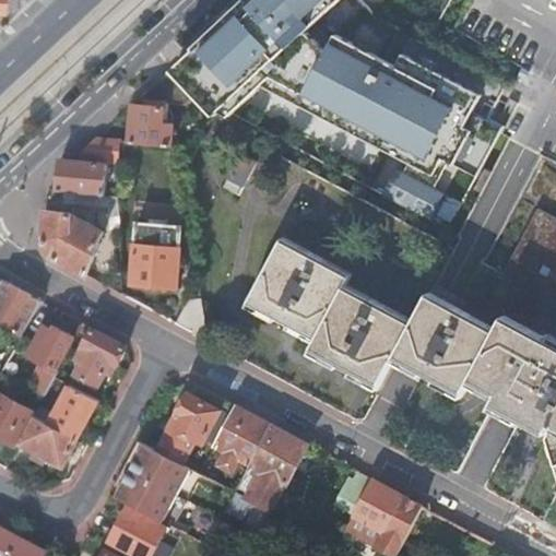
[(223,0),(160,59),(169,68),(193,93),(213,113),(226,113),(256,86),(421,170),(429,152),(441,160),(459,127),(450,122),(466,92),(389,50),(383,61),(320,31),(309,46),(292,27),(321,0),(223,0)]
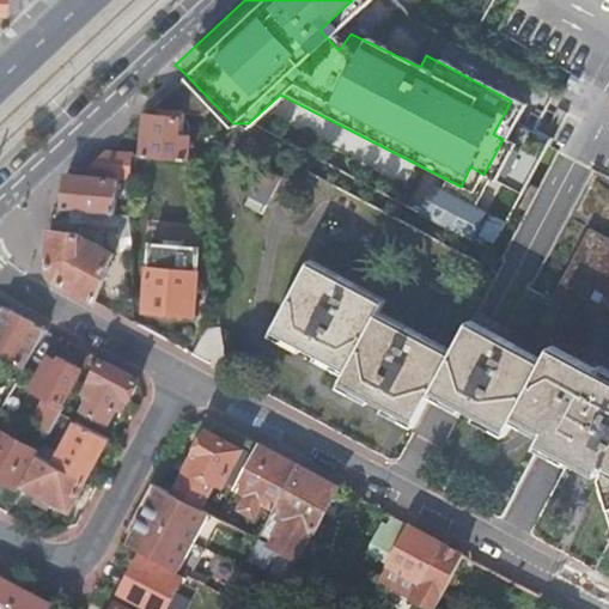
[(491,0),(473,35),(564,86),(560,91),(558,92),(555,92),(548,104),(535,128),(565,145),(456,352),(382,312),(388,299),(311,259),(274,329),(351,370),(345,382),(420,421),(437,390),(454,399),(513,430),(519,419),(548,434),(543,444),(603,476),(597,487),(607,517),(608,516),(608,0),(491,0)]
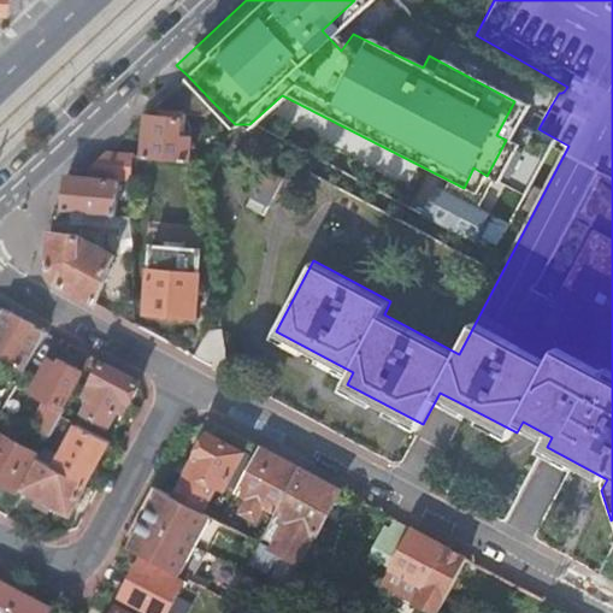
[(187,93),(211,105),(213,102),(196,84),(187,75),(178,83),(187,93)]
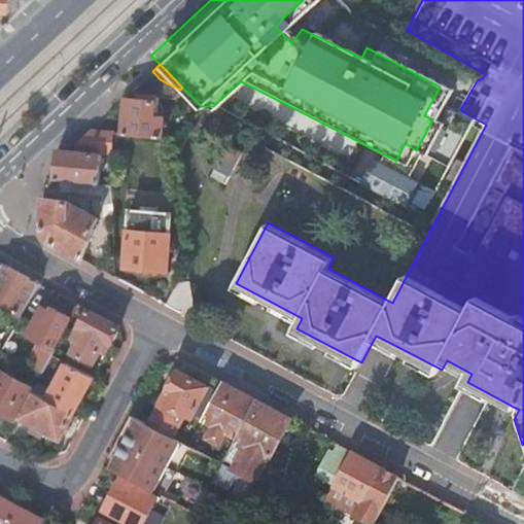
[(153,96),(162,97),(160,79),(152,71),(132,91),(135,94),(134,99),(125,98),(123,99),(119,133),(160,138),(161,117),(151,116),(153,96)]
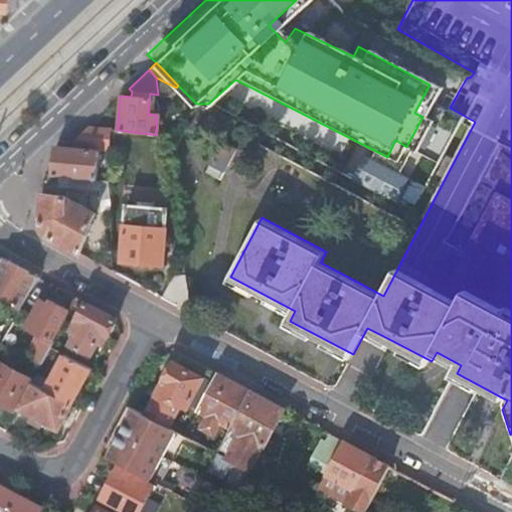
[(156,77),(158,95),(168,96),(176,88),(156,77)]
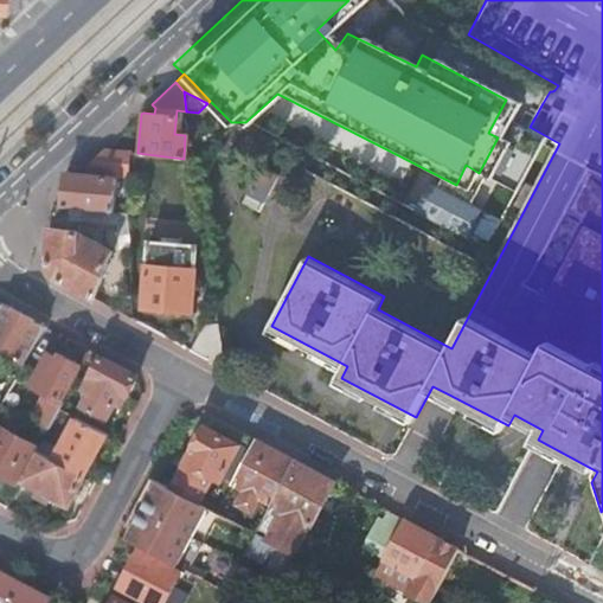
[(115,178),(127,179),(127,152),(103,149),(85,166),(84,174),(115,178)]
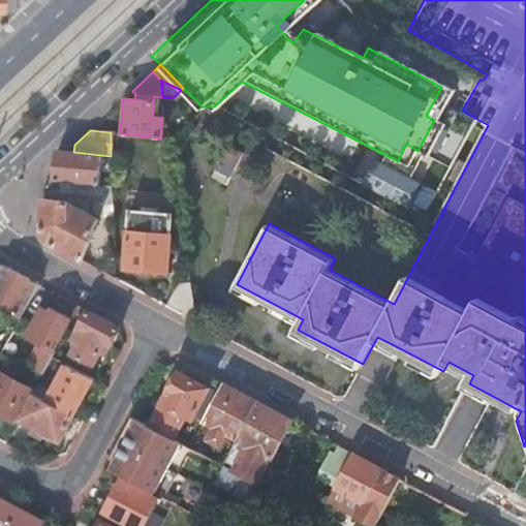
[(56,150),(52,179),(97,184),(100,155),(73,152),(56,150)]
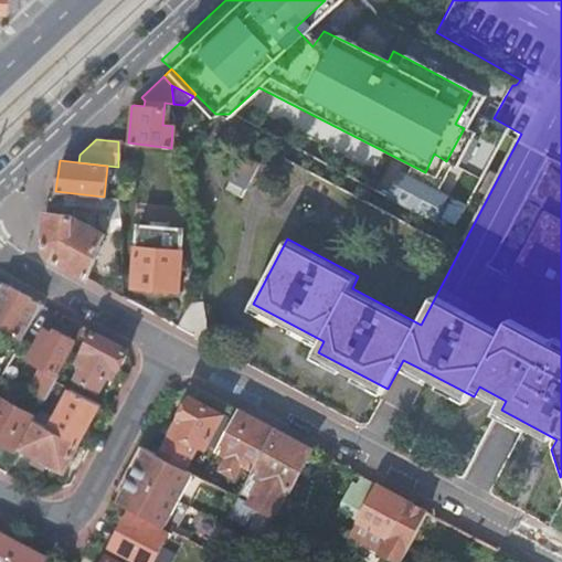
[(394,165),(379,190),(428,219),(443,192),(394,165)]
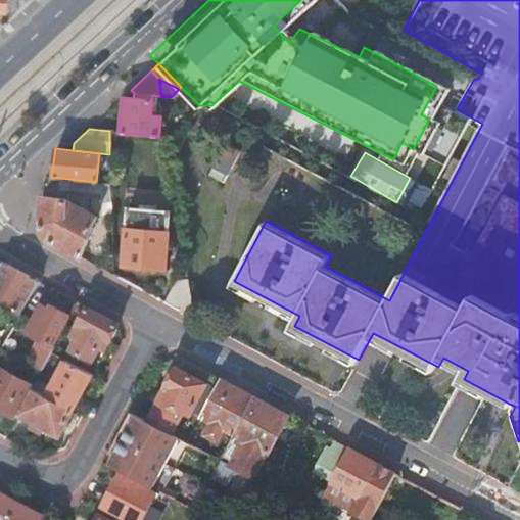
[(43,237),(79,256),(94,216),(64,198),(41,195),(38,222),(43,237)]
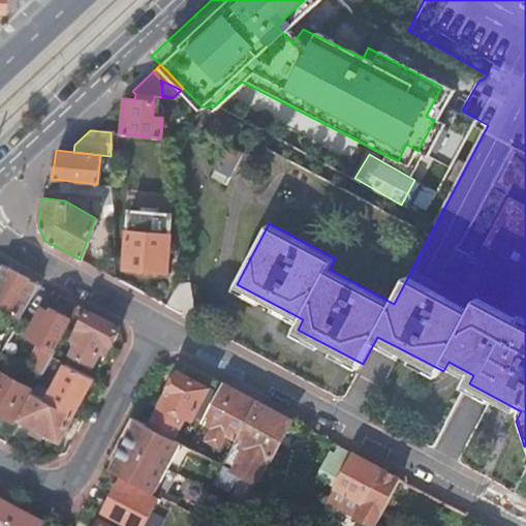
[(172,214),(130,209),(123,267),(165,271),(172,214)]
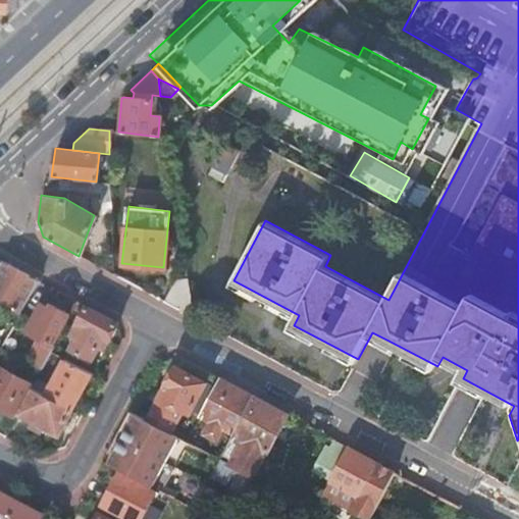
[(0,301),(18,311),(36,279),(0,261),(0,301)]
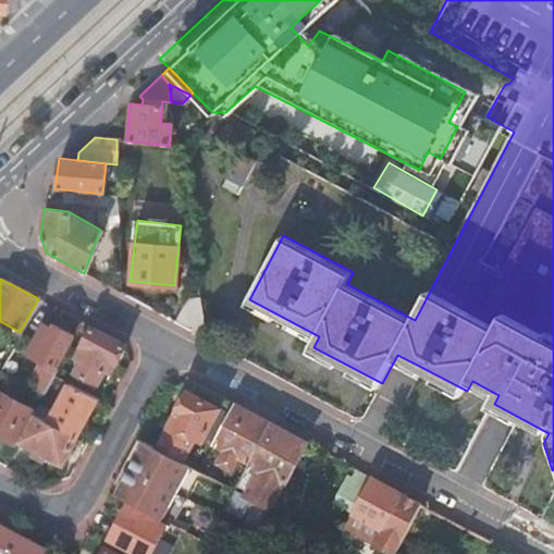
[(173,321),(204,337),(198,295),(185,297),(173,321)]
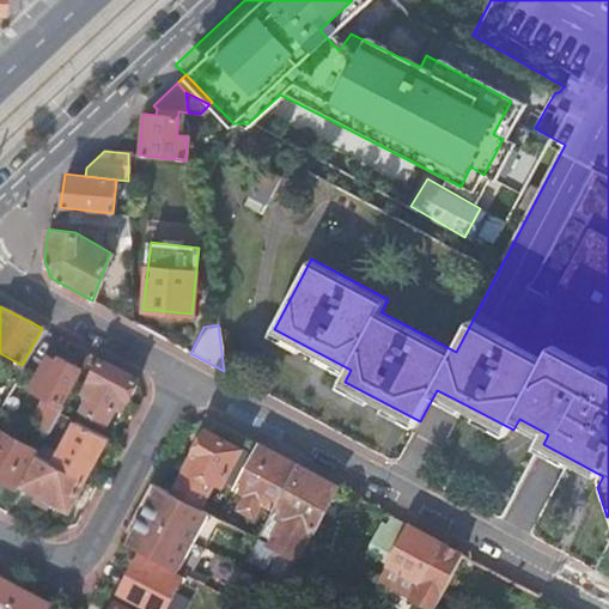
[(26,388),(59,403),(78,367),(58,357),(50,369),(40,363),(26,388)]
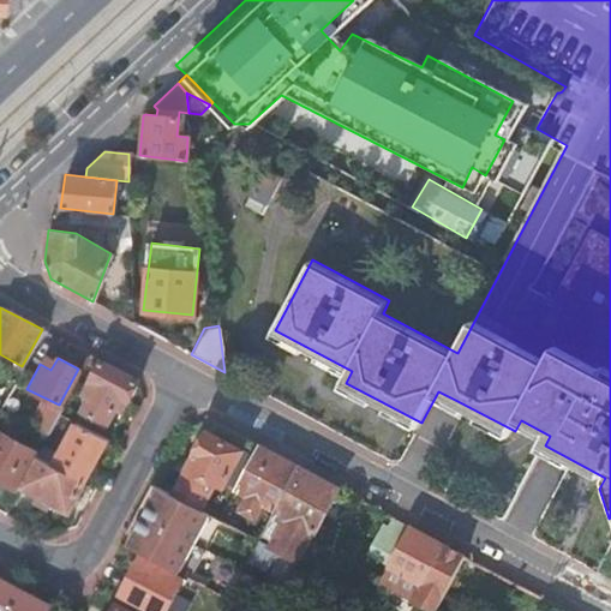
[(137,381),(99,359),(88,379),(89,381),(79,399),(85,401),(81,411),(105,423),(114,407),(119,396),(126,400),(137,381)]
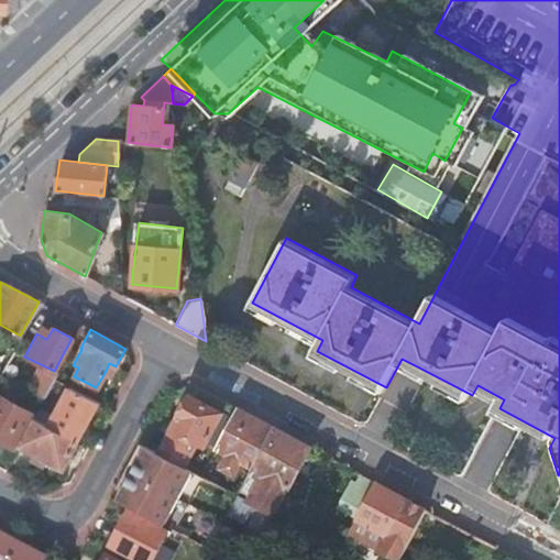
[(109,363),(105,373),(110,376),(116,366),(109,363)]
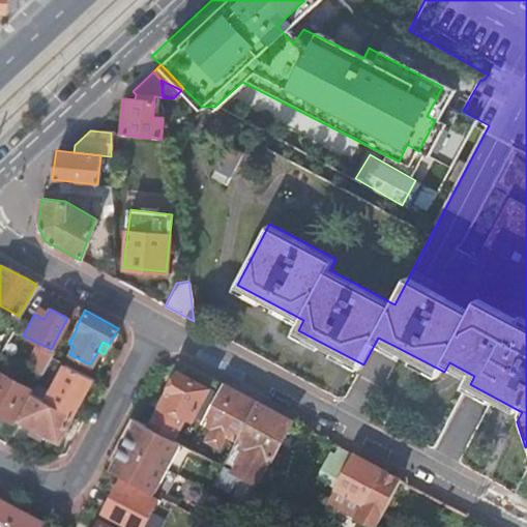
[(45,399),(71,414),(91,378),(64,363),(45,399)]
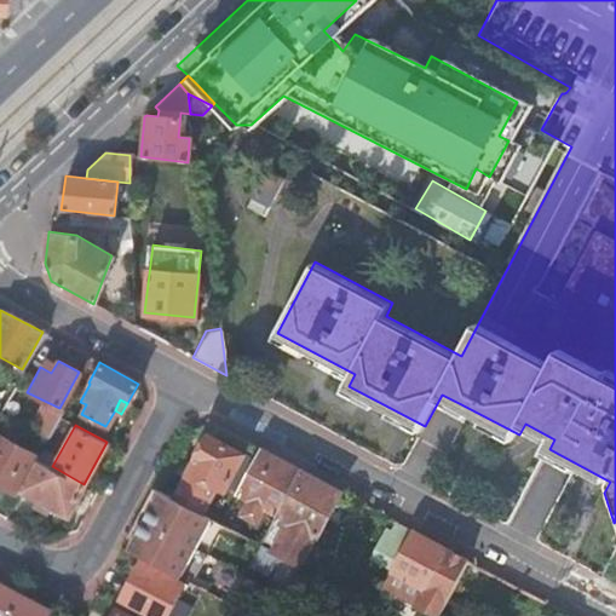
[(235,491),(252,460),(241,454),(242,453),(206,432),(172,498),(200,512),(214,484),(223,489),(224,487),(234,491),(235,491)]
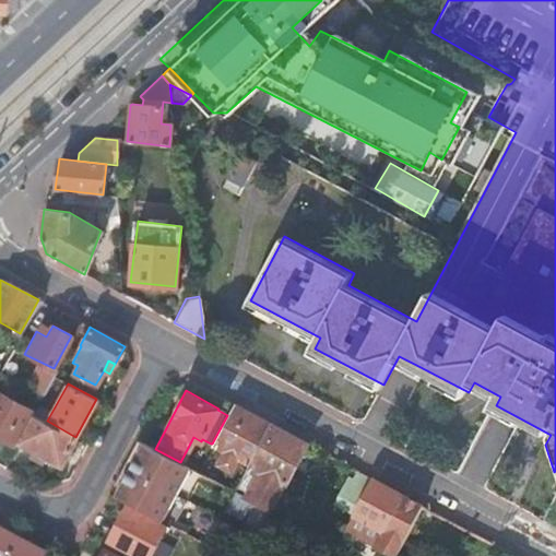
[(0,437),(12,445),(32,410),(0,392),(0,437)]
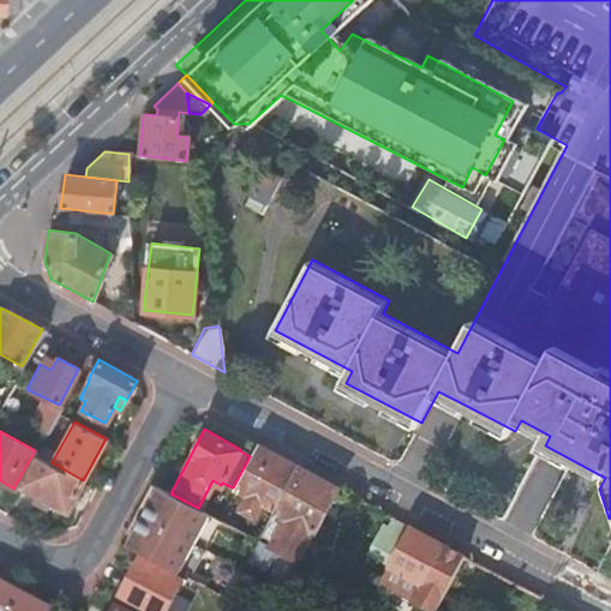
[(297,465),(257,443),(250,456),(233,487),(245,493),(238,508),(253,516),(261,503),(273,509),(297,465)]
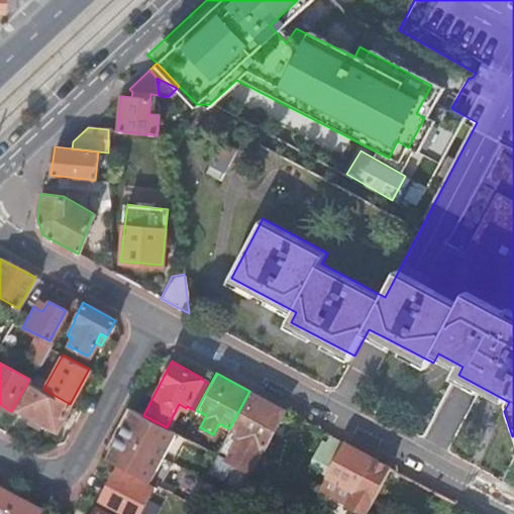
[(43,389),(30,382),(16,407),(56,429),(70,404),(43,389)]
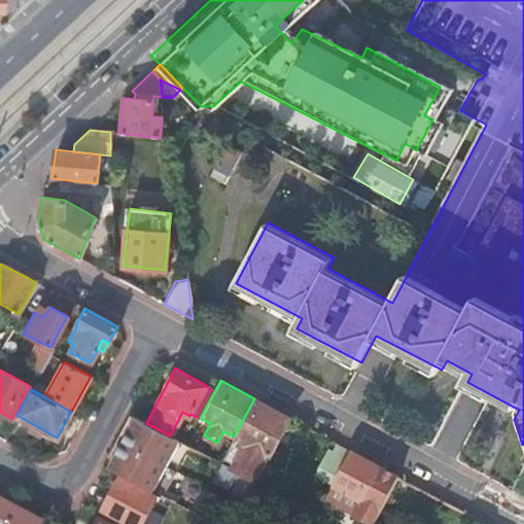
[(289,417),(254,398),(234,437),(219,462),(252,480),(267,455),(269,456),(289,417)]
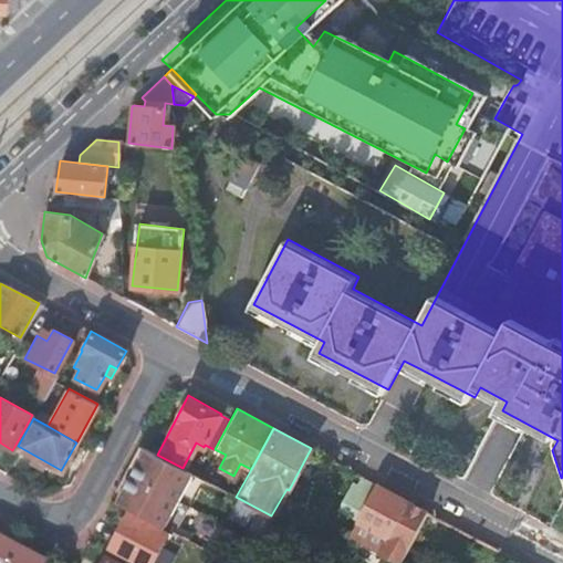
[(157,455),(138,445),(110,498),(168,529),(197,476),(183,468),(157,455)]
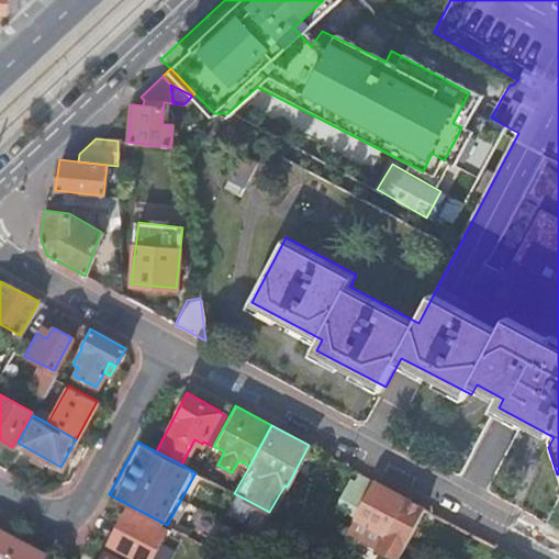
[(327,499),(355,513),(372,479),(349,467),(346,473),(342,471),(327,499)]
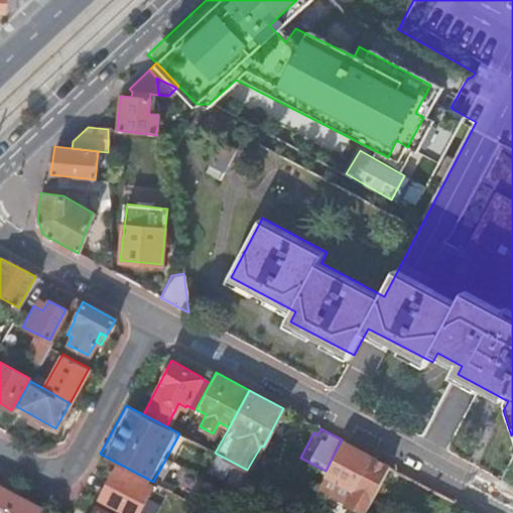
[(388,465),(371,455),(342,439),(326,471),(324,473),(316,486),(364,511),(388,465)]
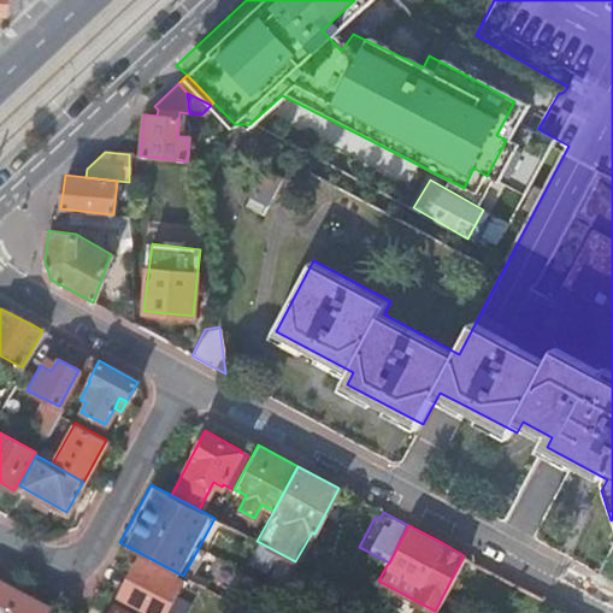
[(140,556),(119,593),(154,612),(161,612),(181,579),(140,556)]
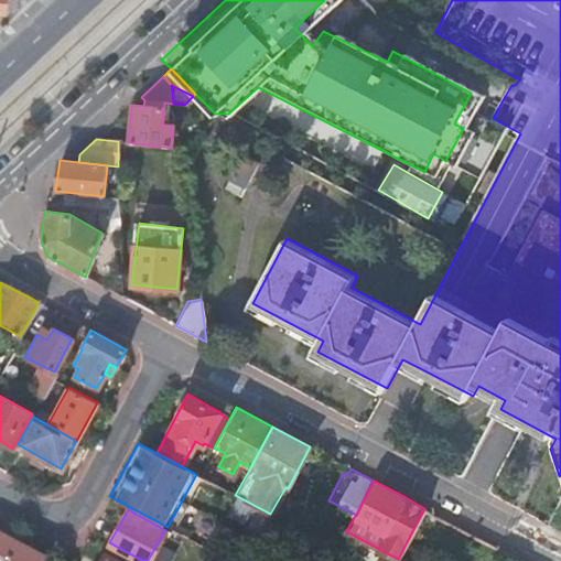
[(4,560),(17,540),(0,531),(0,560),(4,560)]
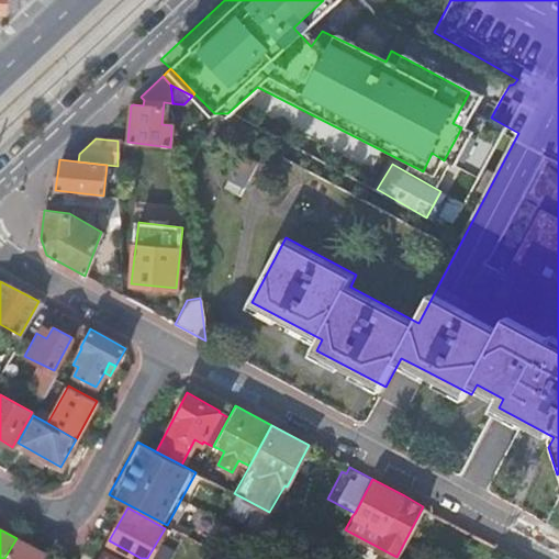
[(42,558),(45,554),(17,538),(4,558),(42,558)]
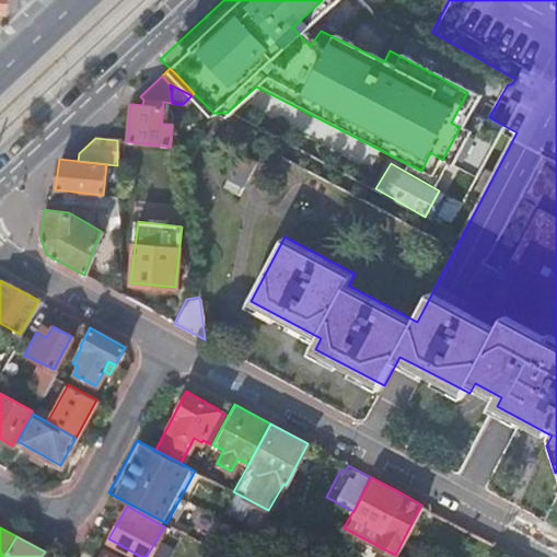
[(104,545),(125,556),(140,556),(108,538),(104,545)]
